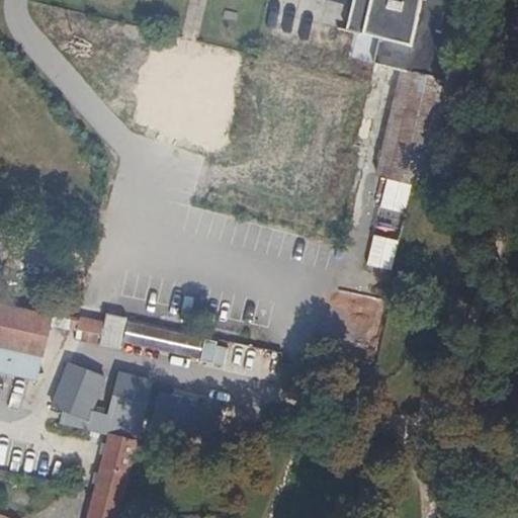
[(381,39),(374,65),(402,71),(366,220),(354,267),(391,274),(414,184),(426,187),(450,81),(446,80),(464,0),(352,0),(345,31),(381,39)]
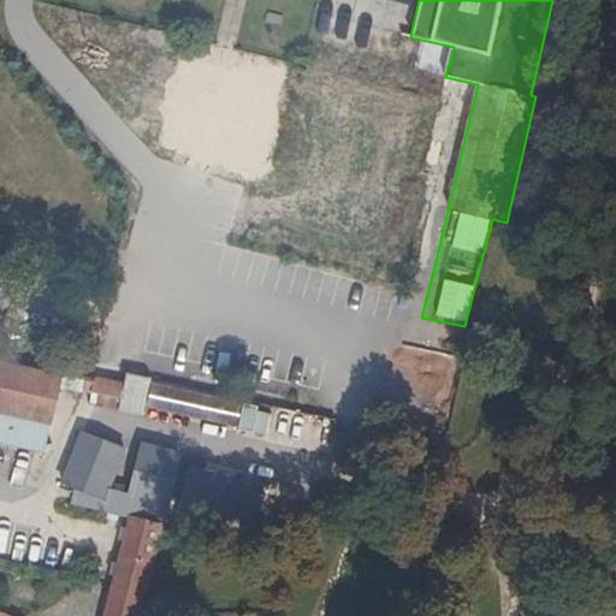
[(0,443),(43,452),(60,375),(0,362),(0,443)]
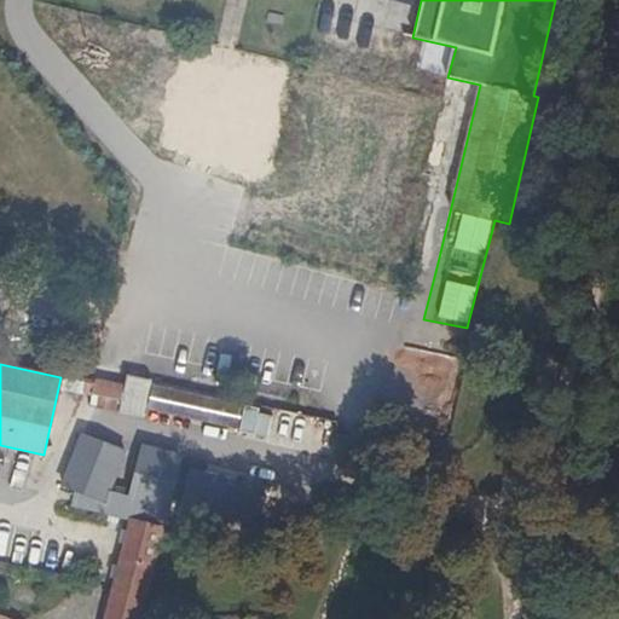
[(152,382),(127,376),(125,383),(97,377),(93,394),(121,400),(119,411),(145,417),(152,382)]
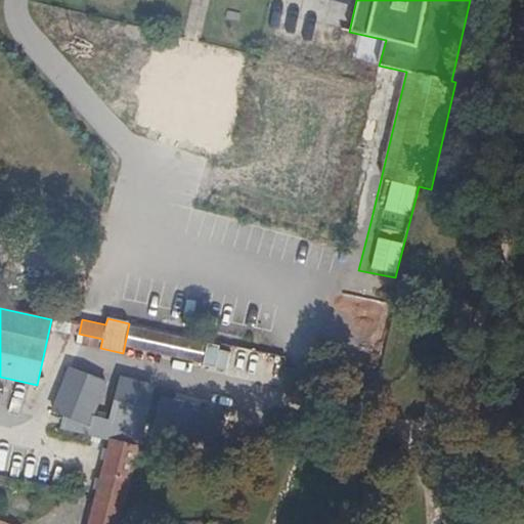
[(231,370),(233,350),(209,348),(207,368),(231,370)]
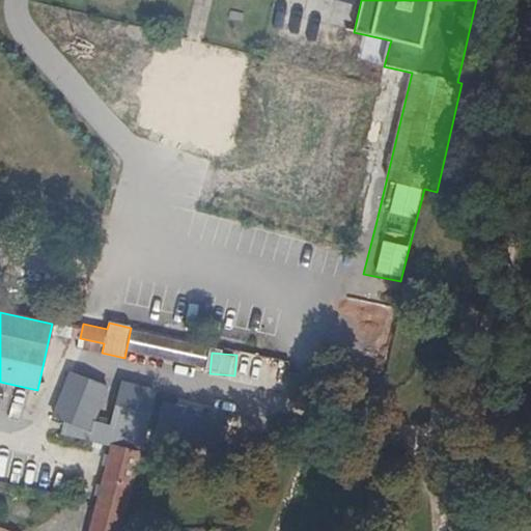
[(157,392),(121,385),(111,423),(102,420),(101,424),(92,422),(107,386),(70,371),(53,416),(61,419),(59,431),(108,446),(89,530),(121,530),(141,452),(157,392)]
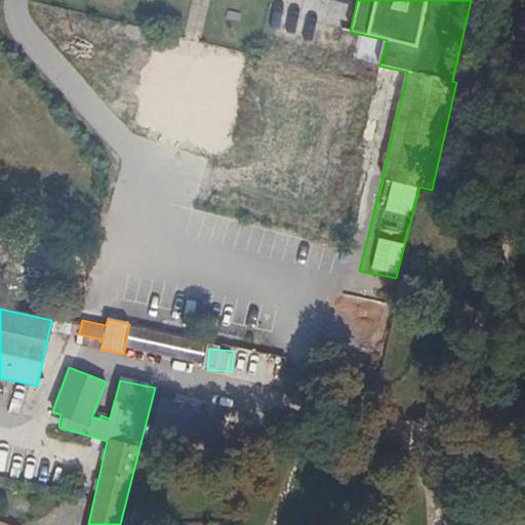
[(217,449),(228,416),(163,397),(153,430),(217,449)]
